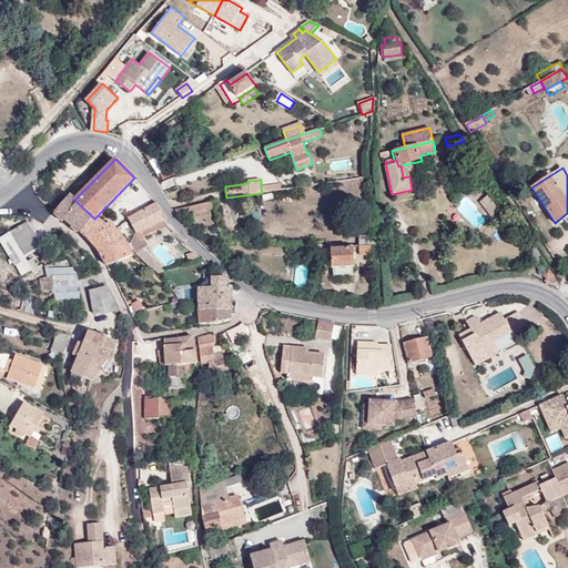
[(499,211),(487,195),(479,201),(492,216),(499,211)]
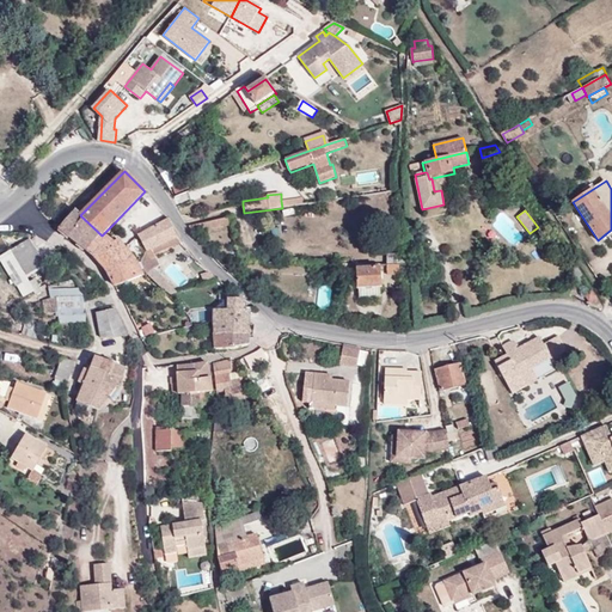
[(102,236),(80,215),(75,212),(59,228),(86,250),(87,251),(102,236)]
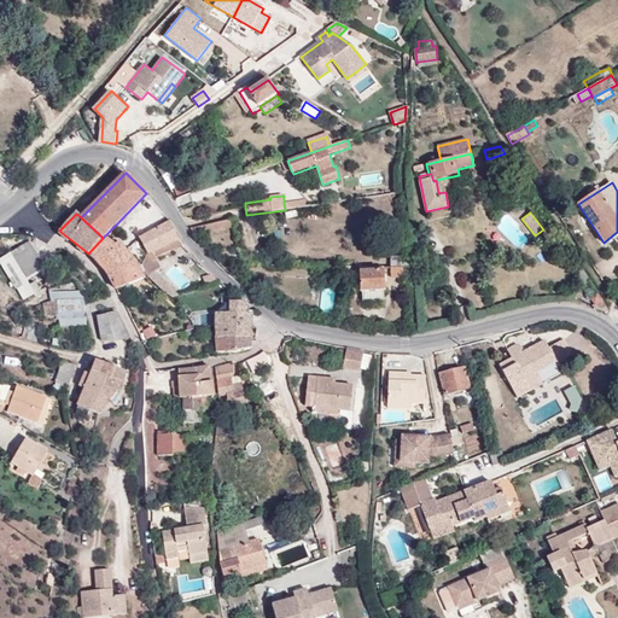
[(192,229),(198,237),(237,228),(234,220),(192,229)]
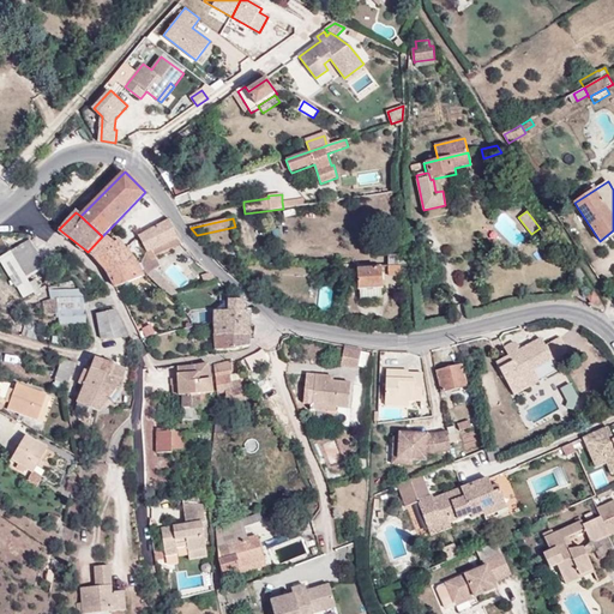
[(179,239),(168,220),(139,236),(148,253),(179,239)]
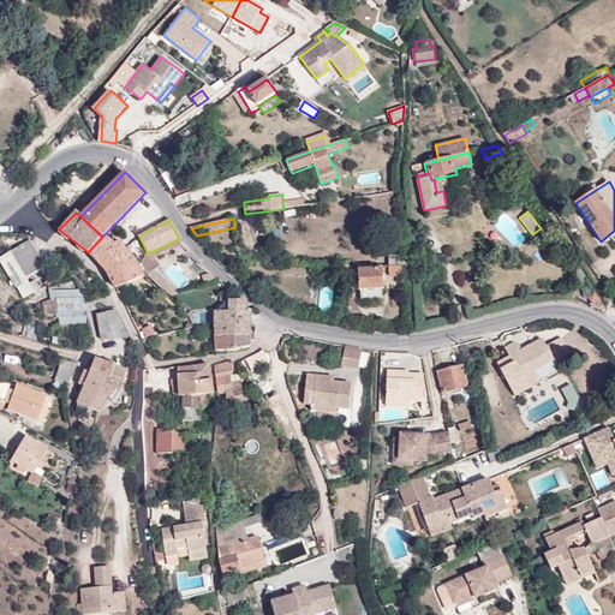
[(113,245),(102,237),(88,252),(93,255),(108,273),(126,254),(127,252),(118,242),(113,245)]
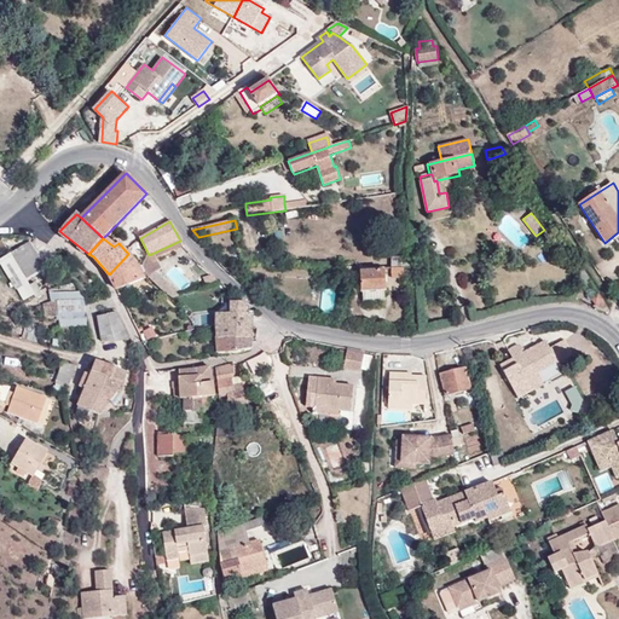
[(181,243),(180,241),(149,255),(154,264),(157,262),(158,261),(157,258),(183,247),(181,243)]
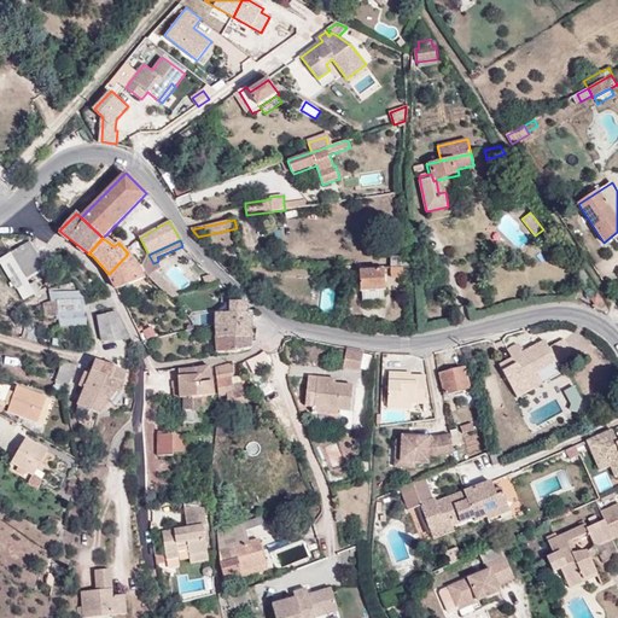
[(44,266),(30,244),(1,262),(15,284),(44,266)]
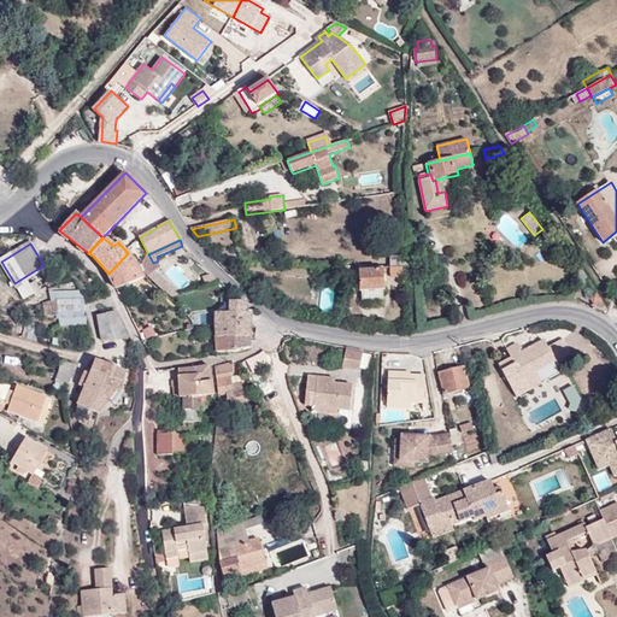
[(262,251),(241,251),(244,265),(264,265),(262,251)]
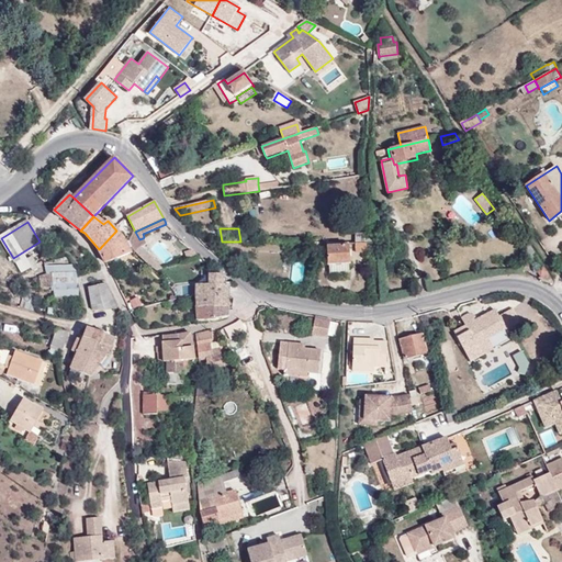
[(107,263),(108,263),(131,254),(123,238),(116,231),(115,232),(99,249),(107,263)]
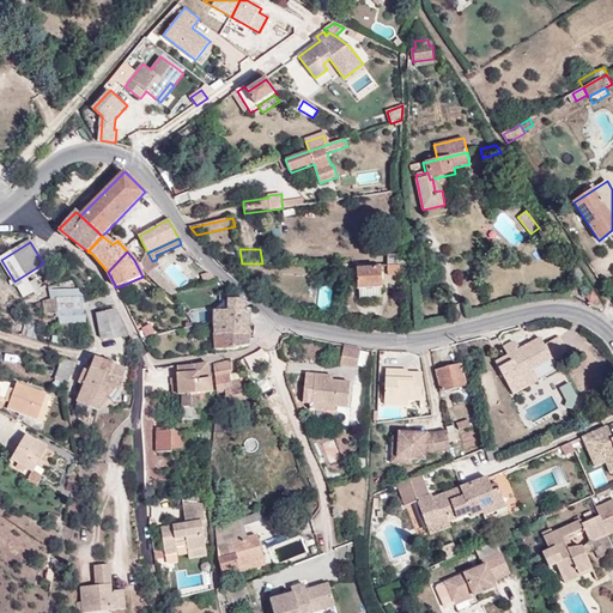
[(152,261),(147,253),(141,267),(149,274),(157,284),(163,278),(156,269),(161,266),(156,260),(152,261)]
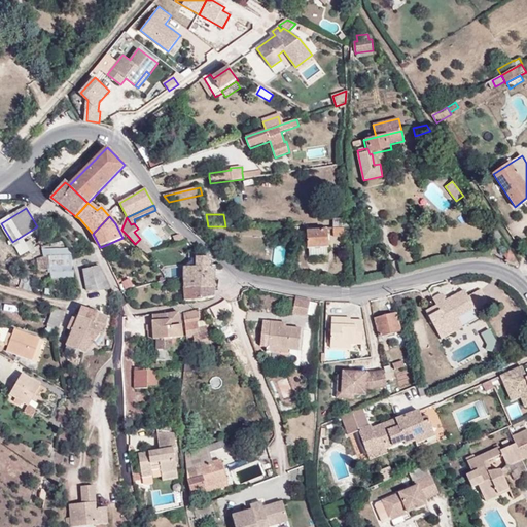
[(344,229),(349,230),(349,224),(348,219),(332,219),(334,229),(344,229)]
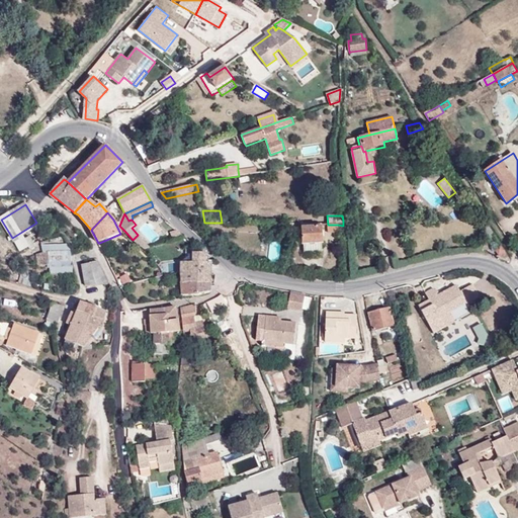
[(167,223),(163,218),(159,221),(169,231),(173,240),(183,237),(167,223)]
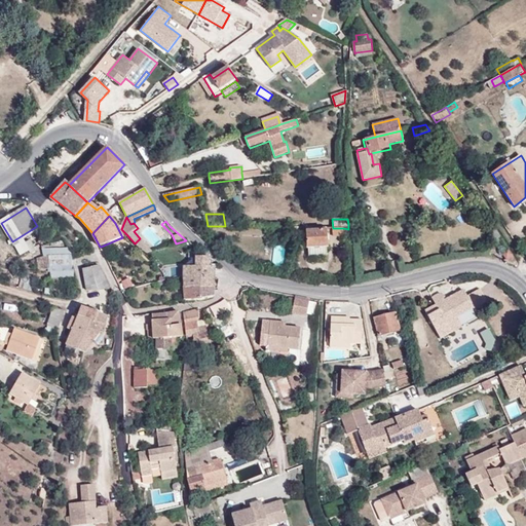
[(343,228),(333,228),(333,236),(343,236),(343,228)]
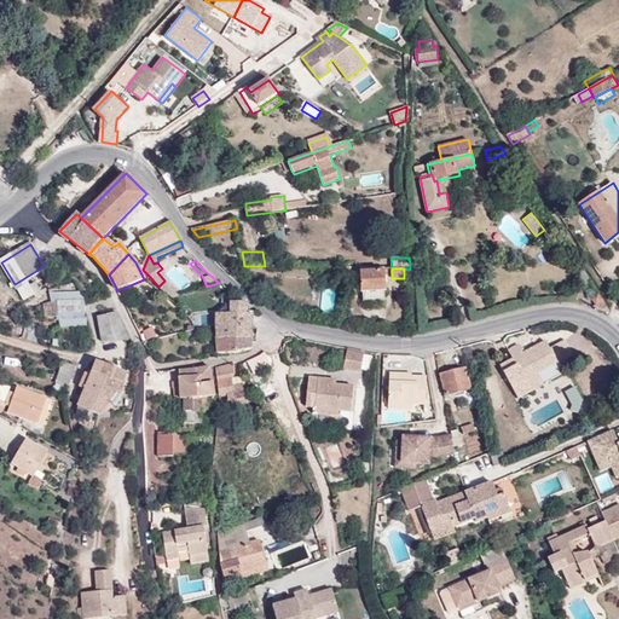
[(591,282),(583,270),(574,275),(582,288),(591,282)]
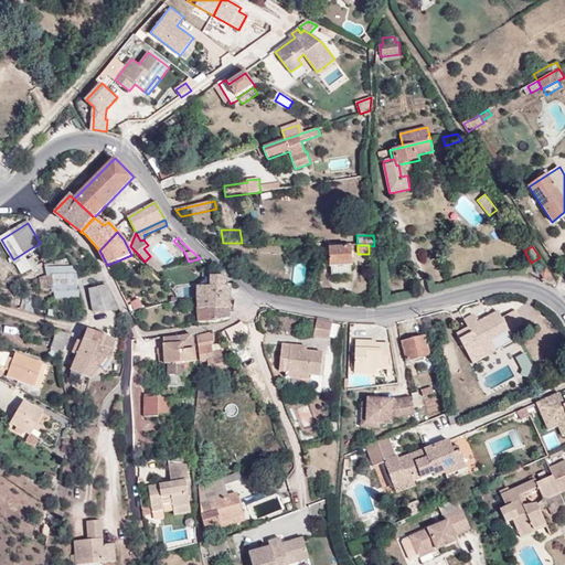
[(331,267),(351,266),(353,266),(352,247),(329,248),(330,267),(331,267)]
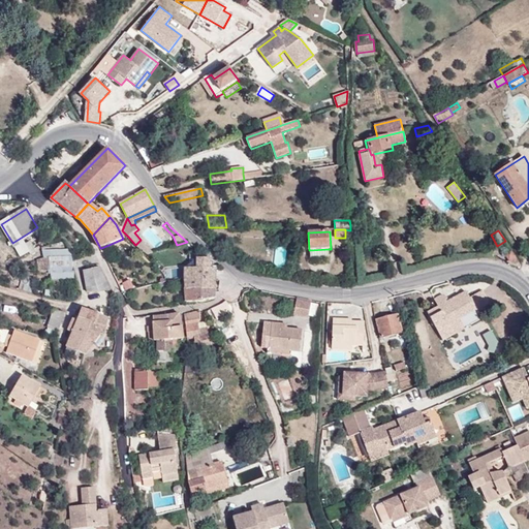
[(153,253),(141,240),(135,245),(139,248),(148,255),(153,253)]
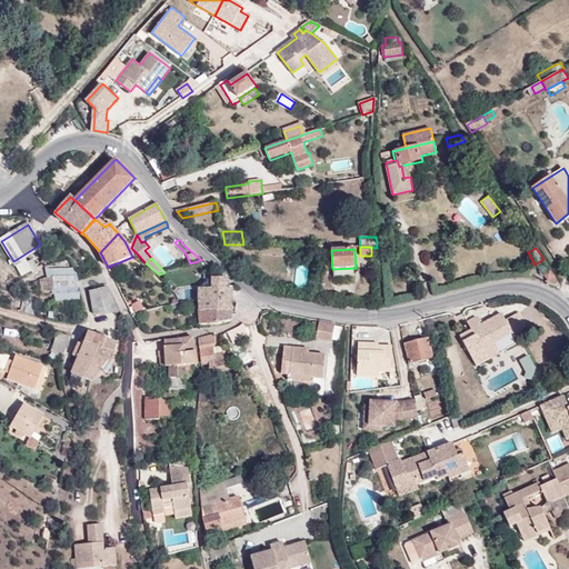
[(559,288),(561,287),(548,266),(543,269),(546,271),(541,273),(547,280),(543,282),(559,288)]
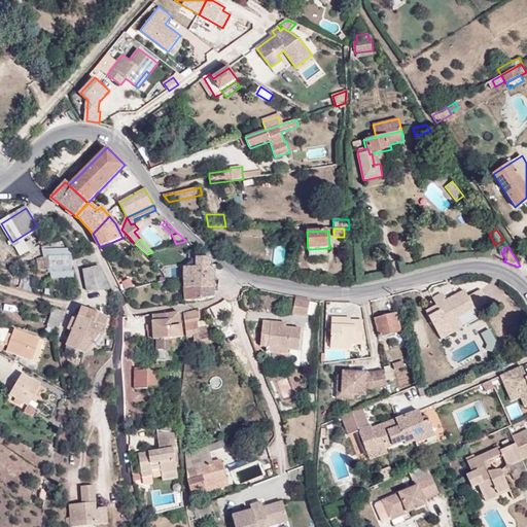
[(327,256),(327,248),(309,249),(310,257),(327,256)]
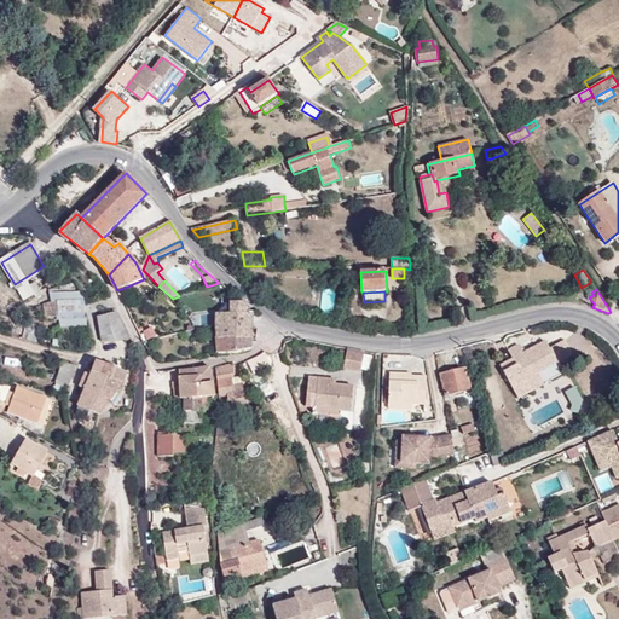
[(48,302),(44,305),(44,316),(86,313),(84,299),(57,300),(57,301),(48,302)]
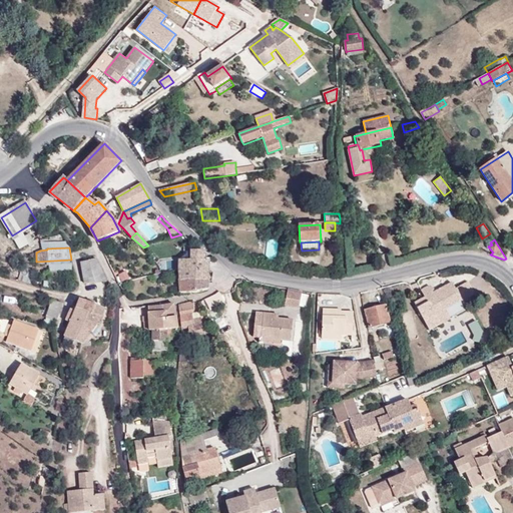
[(204,252),(203,251),(190,250),(190,261),(180,260),(167,262),(168,272),(179,271),(179,281),(208,281),(209,271),(210,261),(204,261),(204,252)]
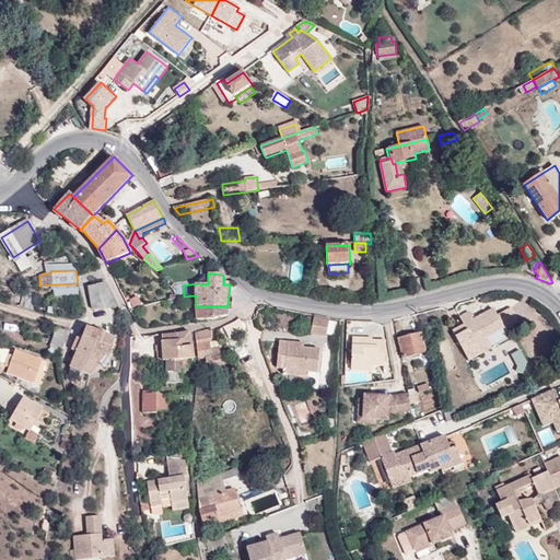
[(106,282),(88,287),(92,310),(114,308),(117,307),(106,282)]
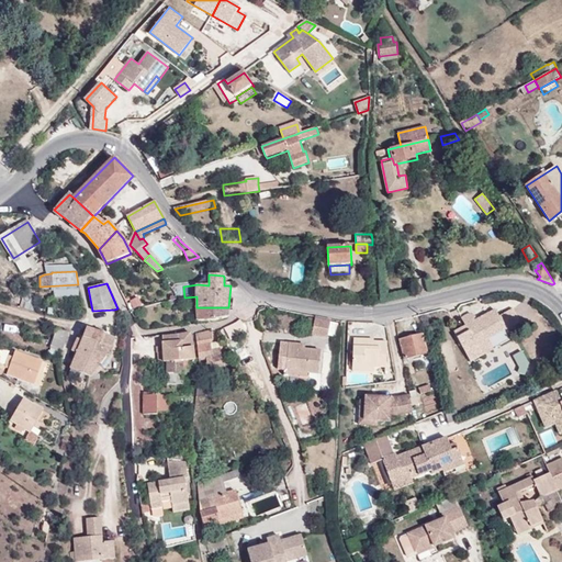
[(138,298),(131,302),(134,308),(142,304),(138,298)]
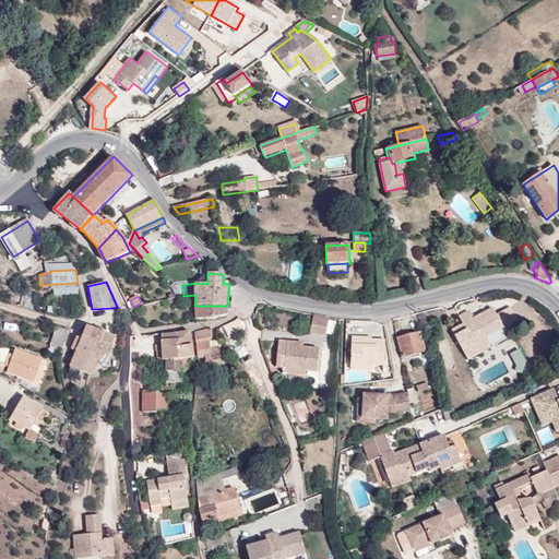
[(227,307),(227,306),(195,306),(197,319),(207,319),(227,314),(227,307)]
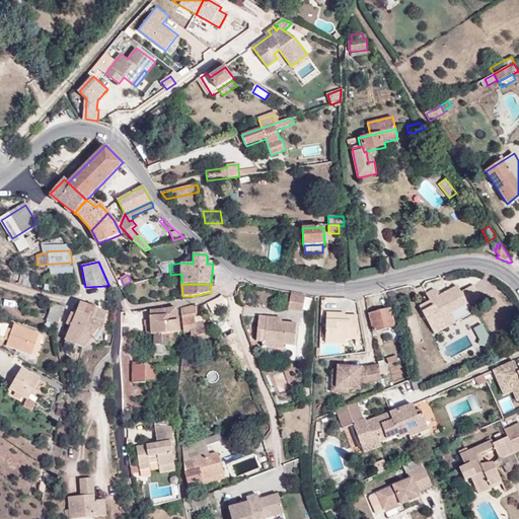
[(467,285),(459,289),(466,301),(473,297),(467,285)]
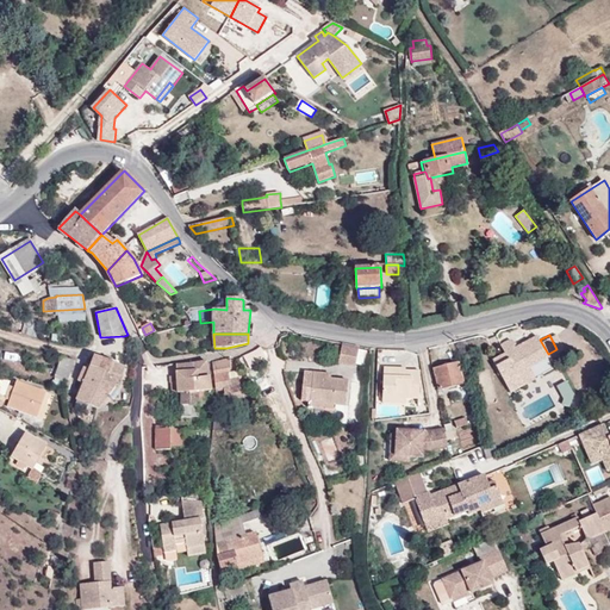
[(548,354),(540,340),(537,336),(493,361),(508,386),(520,379),(517,374),(549,356),(548,354)]
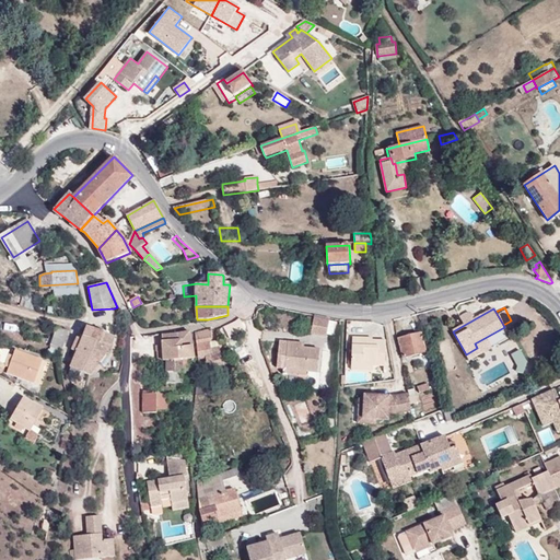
[(329,319),(315,316),(312,334),(325,337),(329,319)]
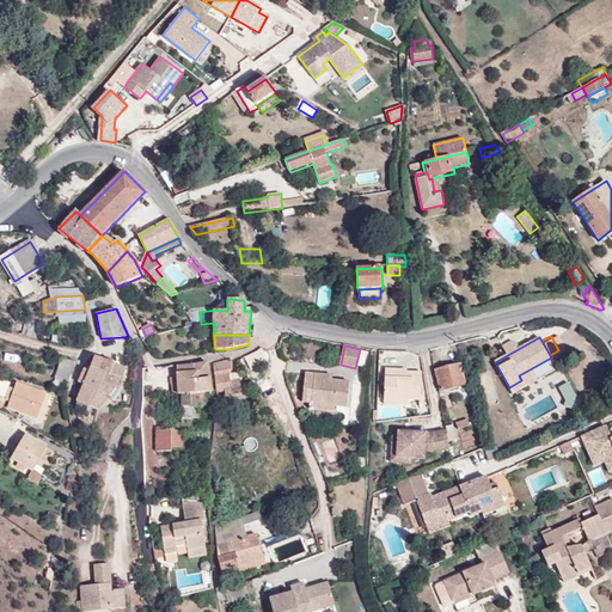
[(255,353),(244,356),(246,365),(257,360),(255,353)]
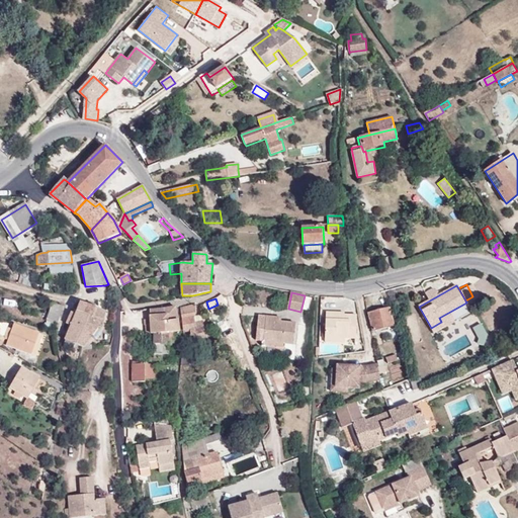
[(47,321),(57,324),(62,305),(53,301),(47,321)]
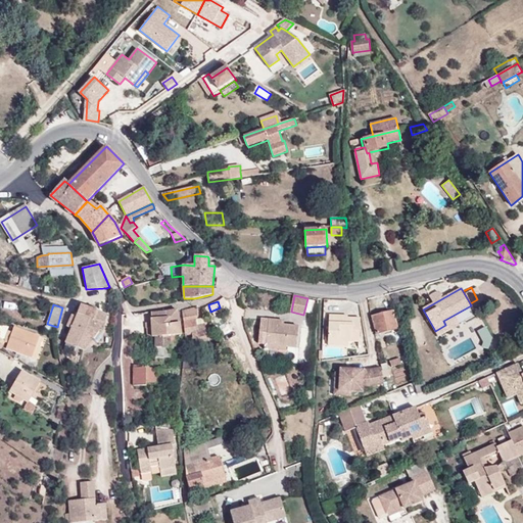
[(72,329),(65,342),(67,343),(77,347),(82,334),(78,333),(88,308),(81,305),(77,317),(72,329)]
